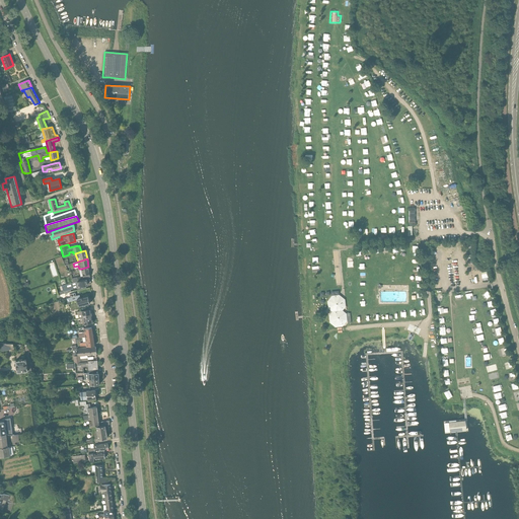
[(73,283),(86,280),(90,279),(88,267),(81,269),(83,277),(72,279),(73,283)]
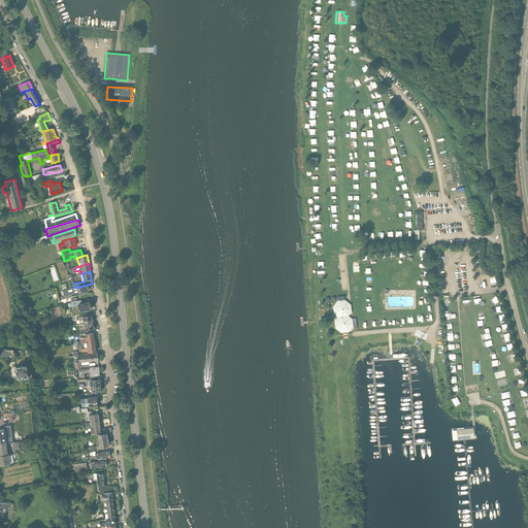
[(88,285),(74,288),(63,291),(64,296),(62,297),(63,299),(72,297),(71,295),(90,290),(88,285)]
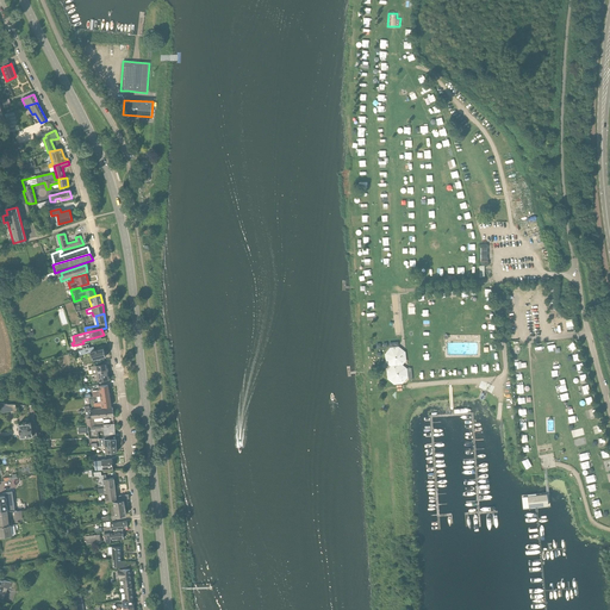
[(83,344),(75,347),(76,350),(78,349),(79,355),(91,352),(93,360),(106,356),(104,348),(94,352),(93,347),(86,349),(83,344)]
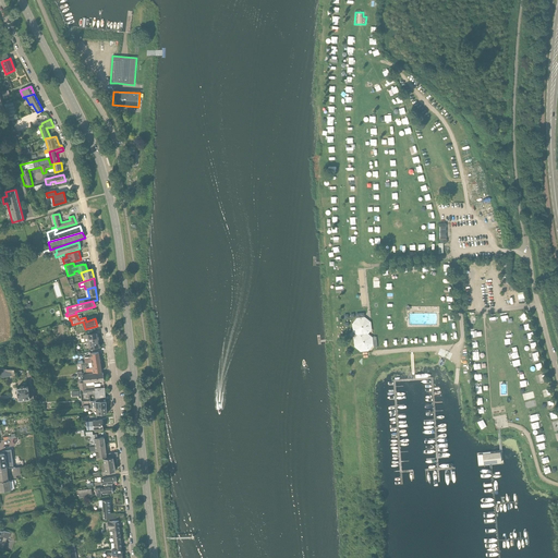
[(370,329),(368,323),(364,319),(358,319),(354,325),(354,331),(360,335),(355,340),(356,346),(361,350),(370,349),(372,347),(371,338),(365,335),(370,329)]
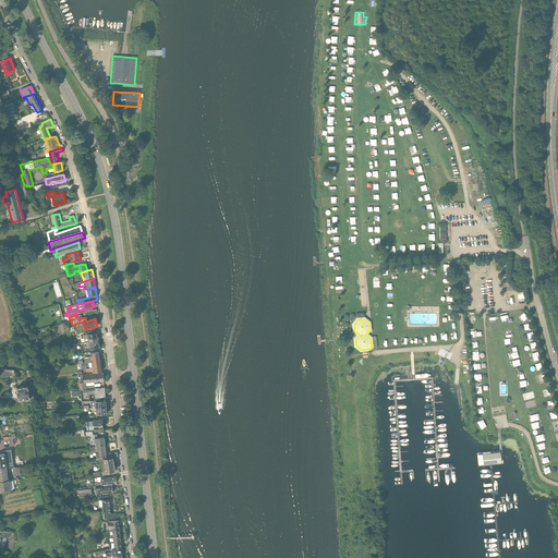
[(92,363),(100,361),(99,352),(91,353),(91,358),(85,358),(85,363),(92,363)]
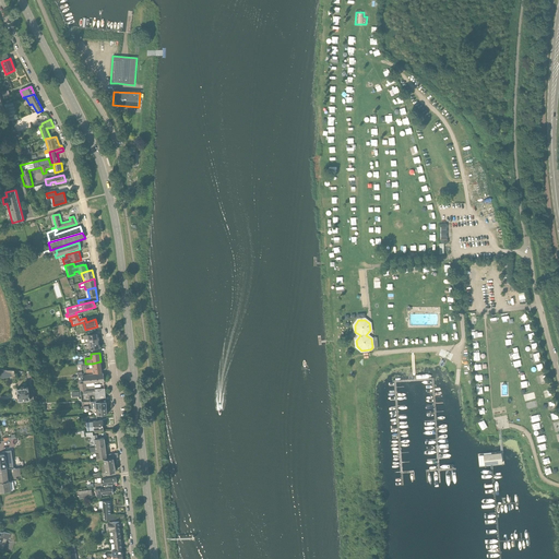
[(100,361),(92,364),(93,369),(85,370),(86,373),(93,372),(93,375),(102,372),(100,361)]
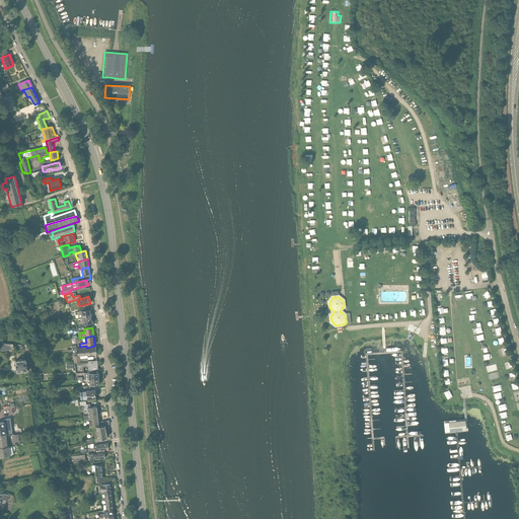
[(0,347),(1,352),(14,350),(13,345),(7,345),(1,343),(0,343),(0,347)]
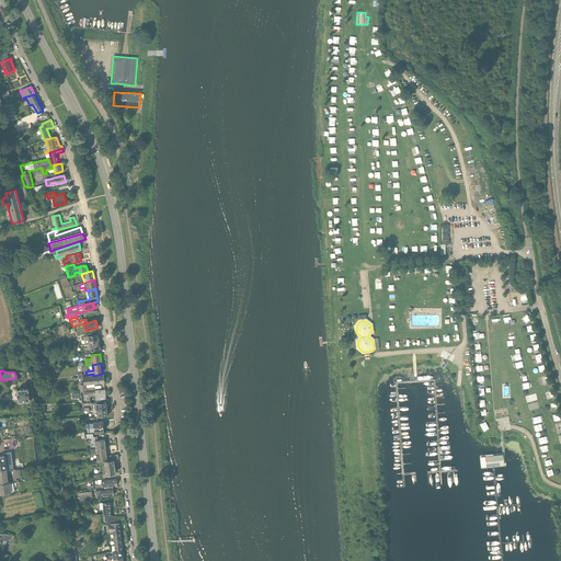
[(80,393),(88,391),(87,386),(104,382),(104,375),(78,378),(79,386),(80,393)]
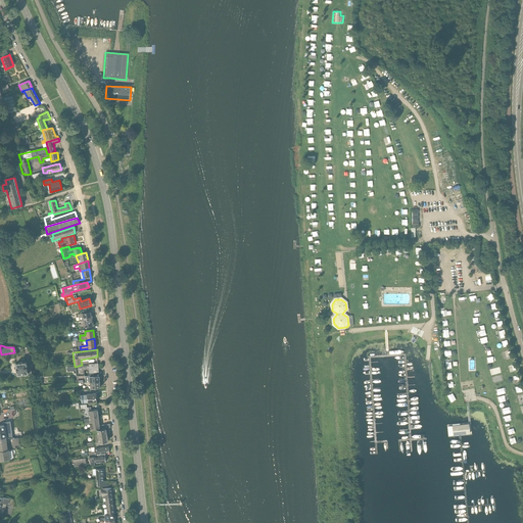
[(38,373),(37,371),(32,372),(32,369),(28,369),(27,362),(22,363),(22,362),(19,363),(15,364),(17,376),(26,374),(26,376),(33,375),(32,373),(38,373)]
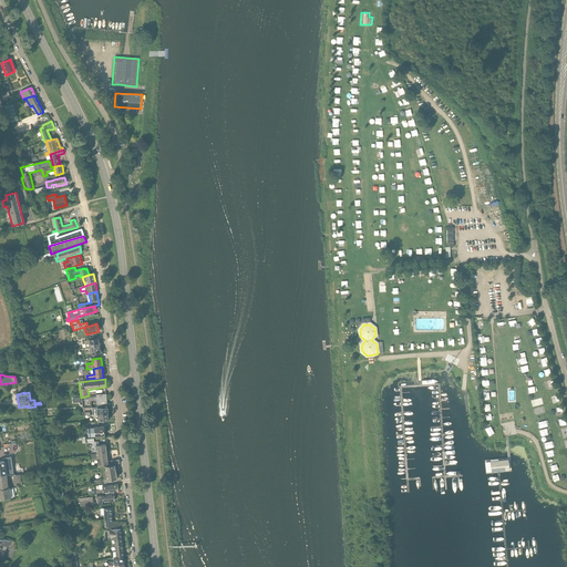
[(98,408),(107,408),(106,394),(89,395),(81,398),(83,409),(98,408)]
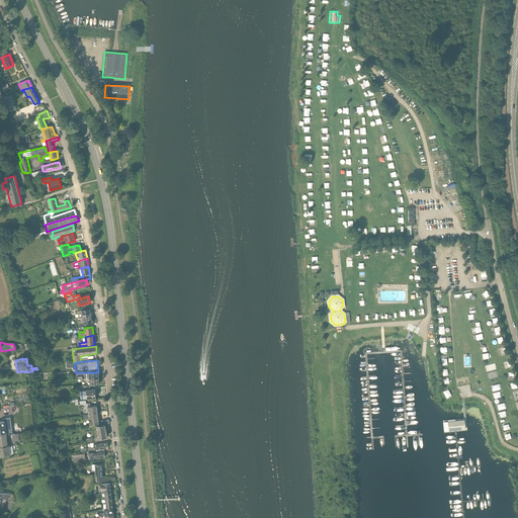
[(87,399),(96,398),(95,390),(89,391),(86,391),(84,392),(85,399),(87,399)]
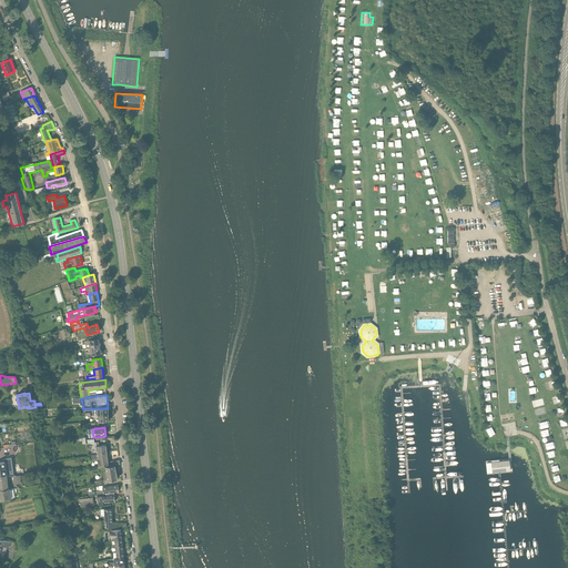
[(98,458),(98,459),(98,467),(121,465),(120,460),(108,463),(107,453),(105,445),(102,446),(95,446),(97,455),(91,456),(91,459),(98,458)]
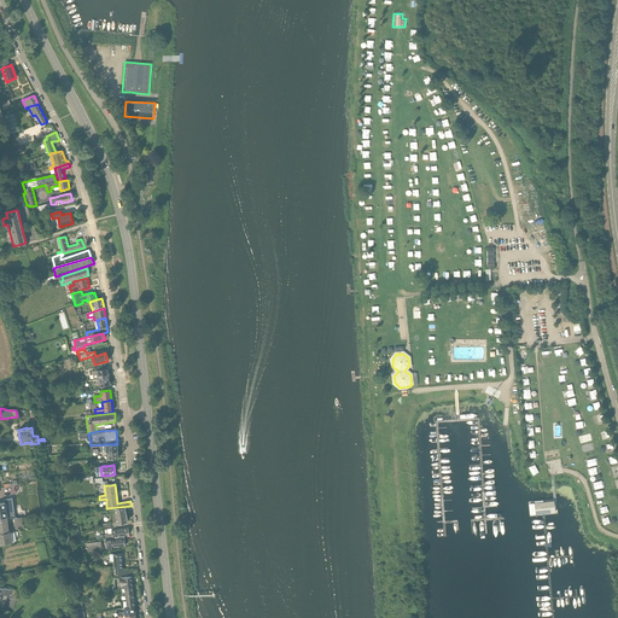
[(15,519),(16,519),(12,499),(5,501),(5,502),(0,503),(0,518),(7,517),(15,519)]
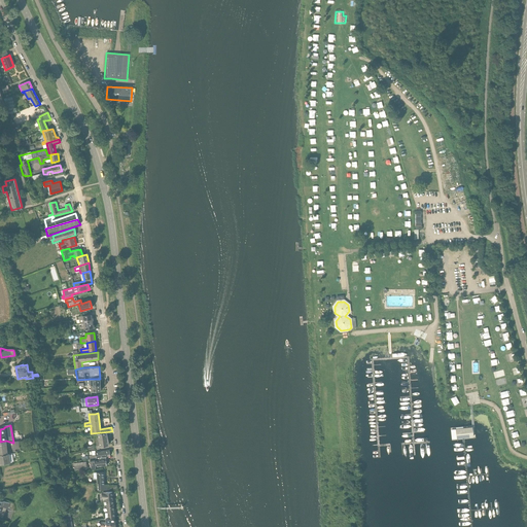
[(472,427),(455,429),(456,440),(473,437),(472,427)]
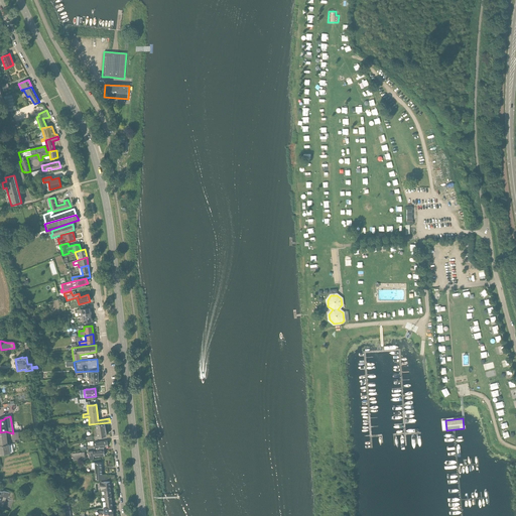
[(96,429),(92,429),(93,435),(97,434),(98,437),(107,435),(104,423),(96,424),(96,429)]
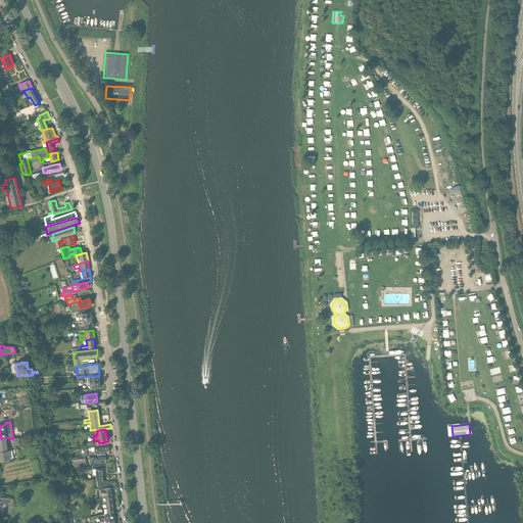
[(14,458),(13,449),(8,450),(6,437),(0,438),(0,458),(0,461),(10,459),(14,458)]
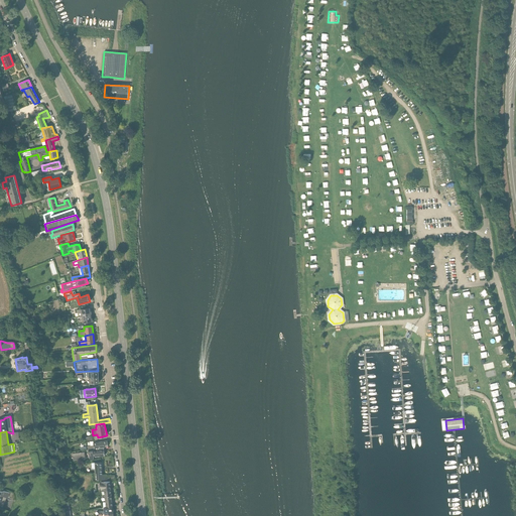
[(104,447),(94,448),(93,448),(93,452),(91,452),(88,452),(88,453),(89,459),(94,459),(94,458),(104,456),(104,447)]
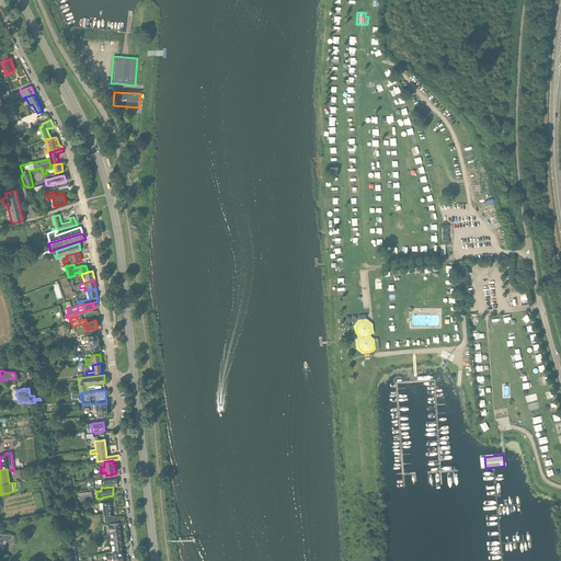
[(79,501),(92,499),(92,492),(79,493),(79,501)]
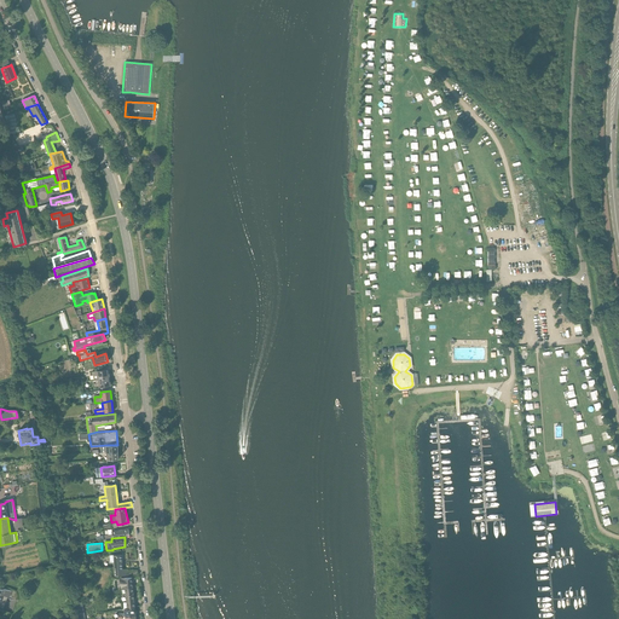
[(138,570),(128,570),(122,571),(121,555),(113,555),(110,555),(110,563),(114,562),(115,577),(122,576),(128,576),(138,574),(138,570)]
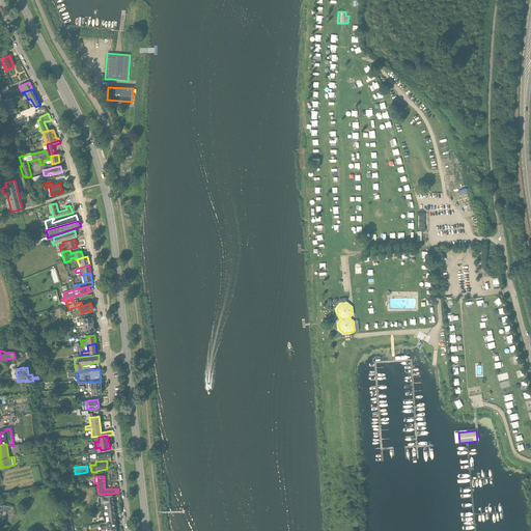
[(115,522),(115,515),(114,504),(113,496),(103,497),(103,499),(104,506),(105,509),(108,509),(109,516),(105,516),(106,523),(115,522)]
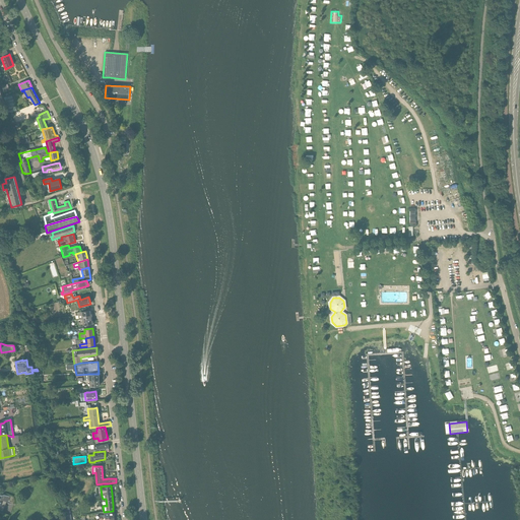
[(0,509),(2,510),(5,501),(7,501),(9,497),(4,495),(2,496),(0,495),(0,509)]
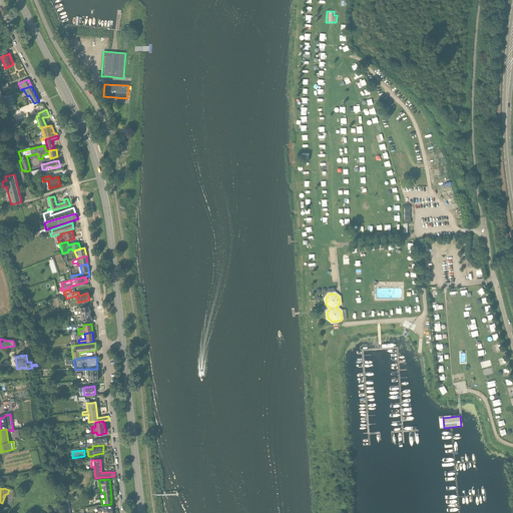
[(103,511),(112,510),(111,504),(102,505),(103,508),(97,509),(97,512),(101,511),(103,511)]
